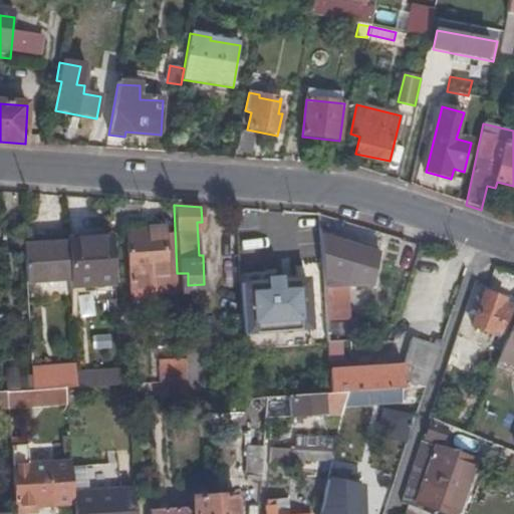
[(162,224),(124,226),(130,297),(157,295),(156,289),(178,288),(177,273),(175,229),(163,230),(162,224)]
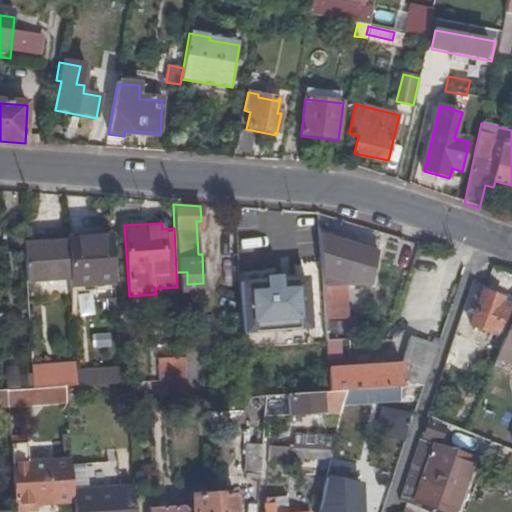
[(23,239),(25,276),(67,274),(65,235),(65,226),(49,227),(49,232),(49,237),(37,238),(23,239)]
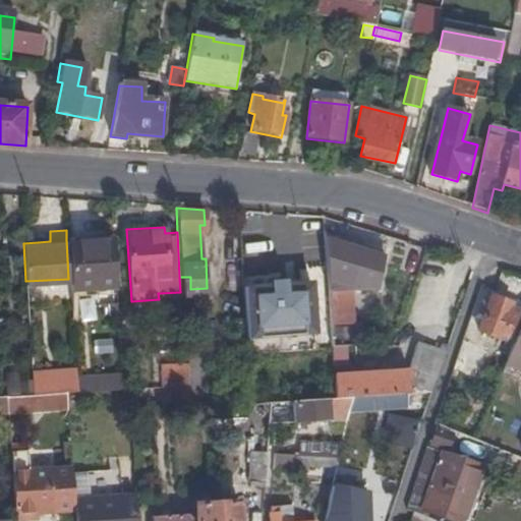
[(346,286),(372,286),(373,269),(380,245),(332,235),(332,238),(327,257),(323,256),(326,287),(346,286)]
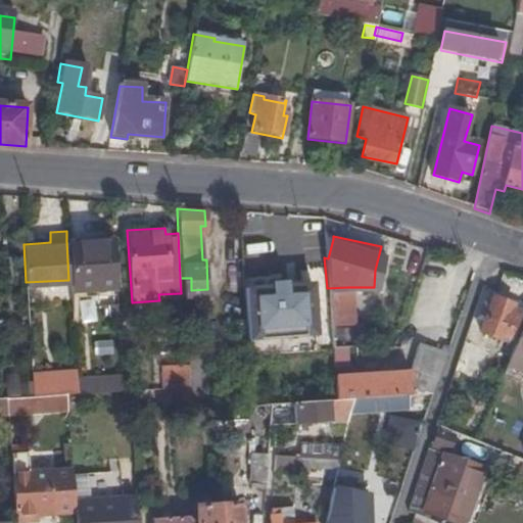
[(68,280),(68,288),(114,286),(111,237),(66,240),(68,280)]
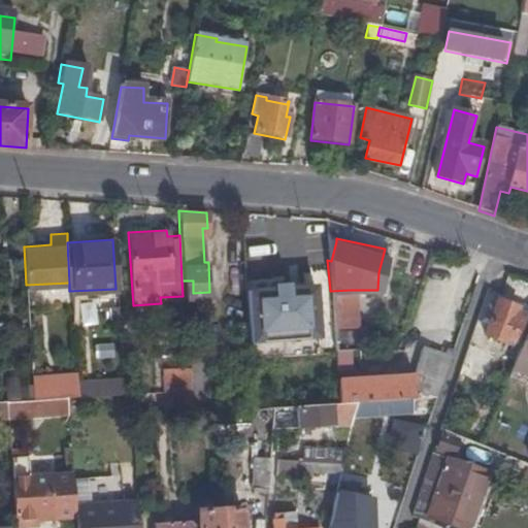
[(336,241),(325,239),(327,260),(331,261),(336,241)]
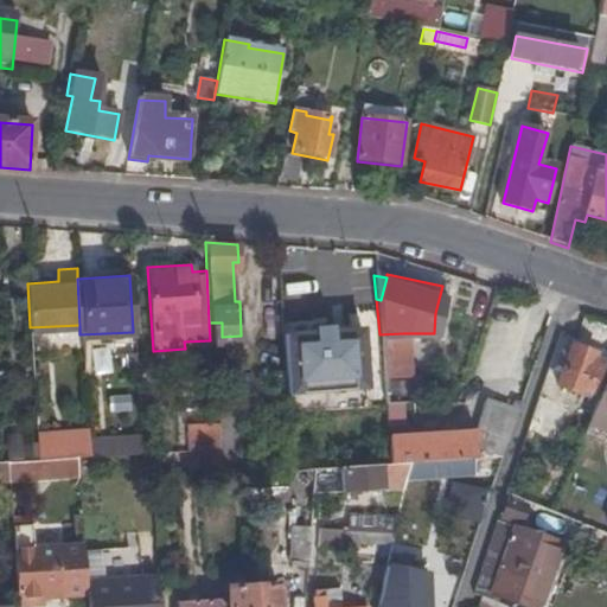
[(222,323),(209,323),(210,340),(210,342),(223,340),(222,337),(222,323)]
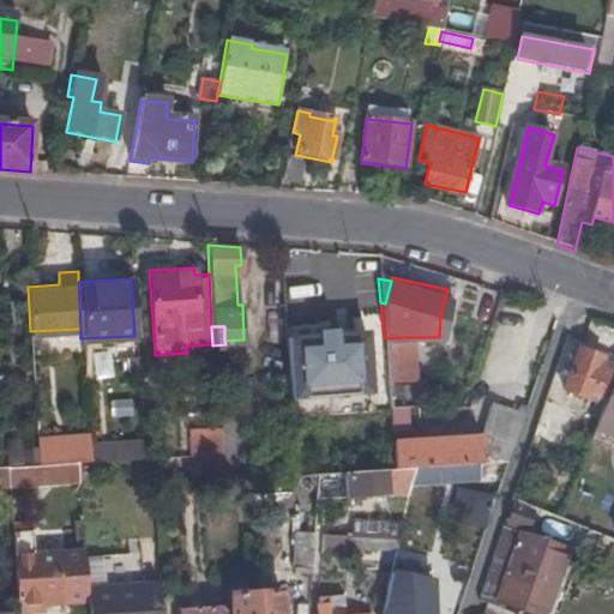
[(317,337),(288,339),(292,401),(369,395),(366,335),(338,337),(337,331),(318,332),(317,337)]
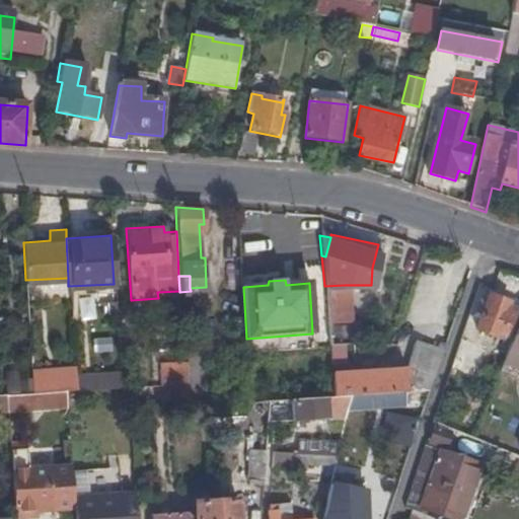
[(345,285),(324,286),(326,321),(346,321),(345,285)]
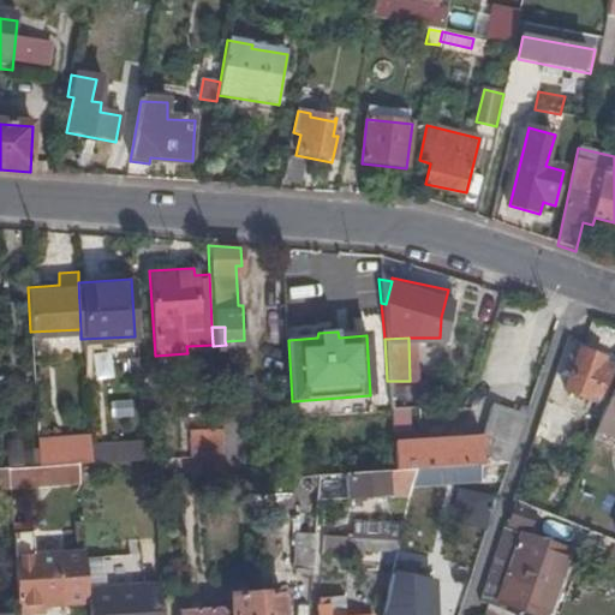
[(604,357),(581,348),(565,390),(599,404),(614,368),(602,363),(604,357)]
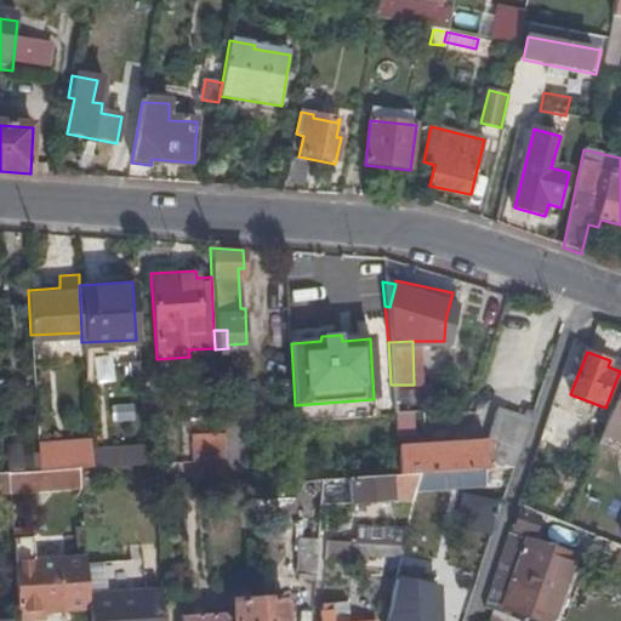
[(393,409),(422,409),(422,405),(421,385),(414,385),(391,385),(393,409)]
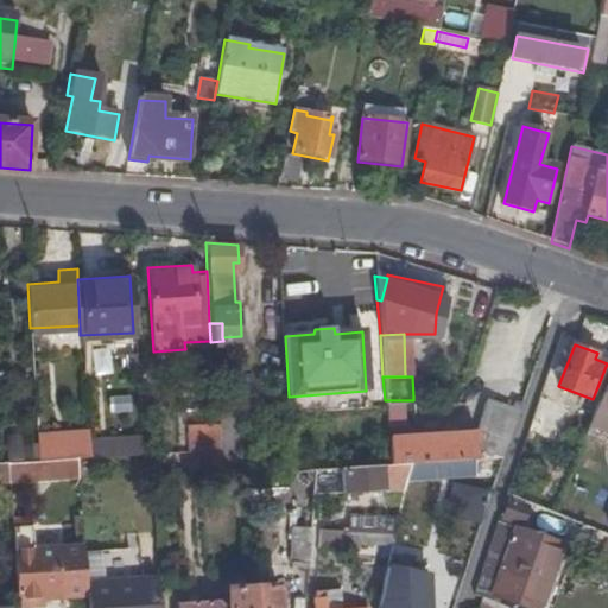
[(607,377),(590,423),(607,429),(607,377)]
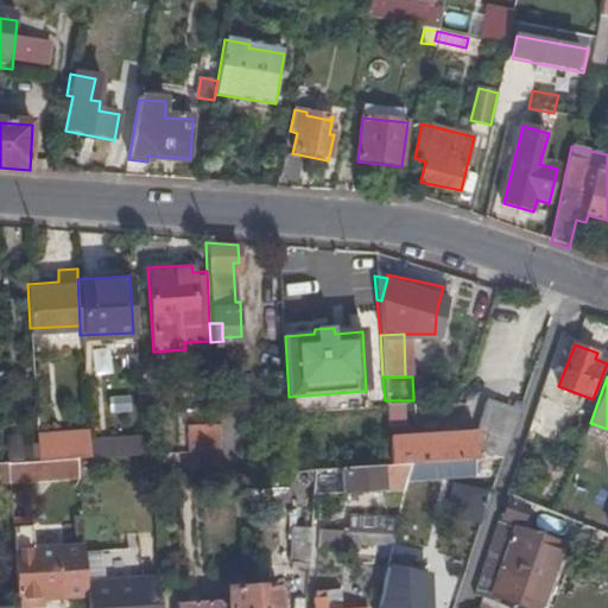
[(557,401),(544,397),(536,422),(561,431),(568,413),(553,407),(557,401)]
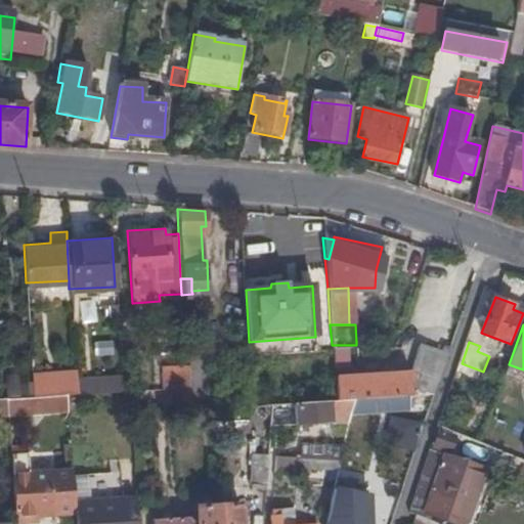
[(408,370),(334,375),(336,398),(351,397),(430,392),(444,350),(420,345),(408,370)]
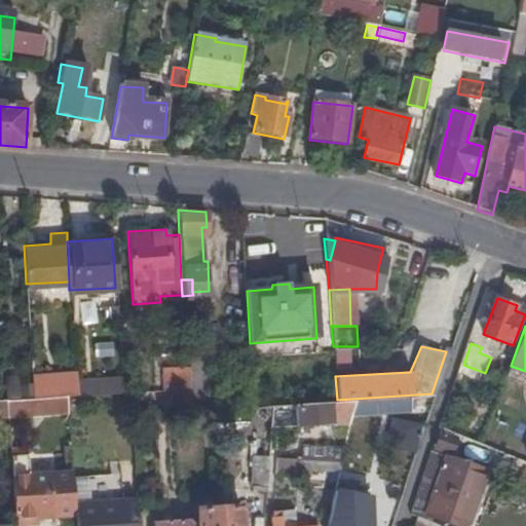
[(213,348),(187,350),(188,364),(189,385),(191,408),(211,406),(218,406),(213,348)]
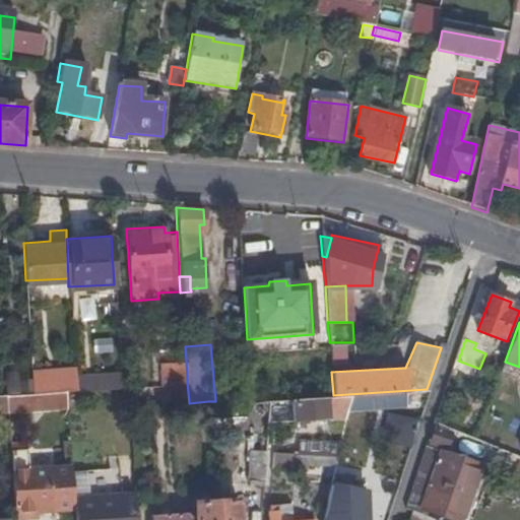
[(187,381),(186,360),(158,363),(160,383),(172,382),(187,381)]
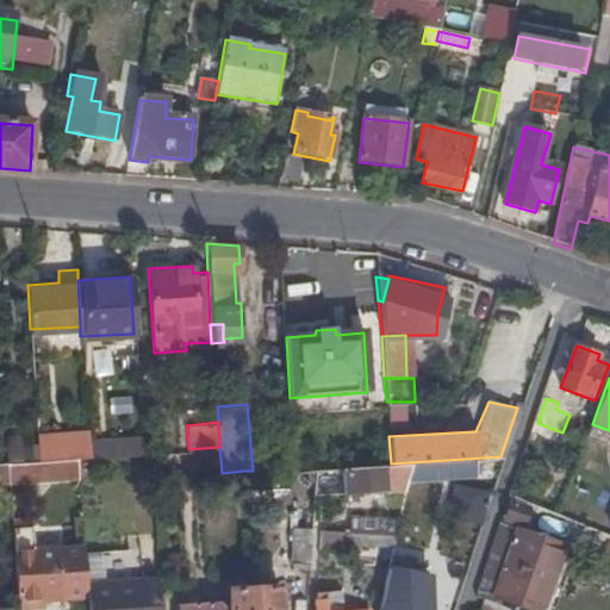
[(36,433),(37,459),(66,456),(72,456),(86,455),(85,440),(85,429),(36,433)]
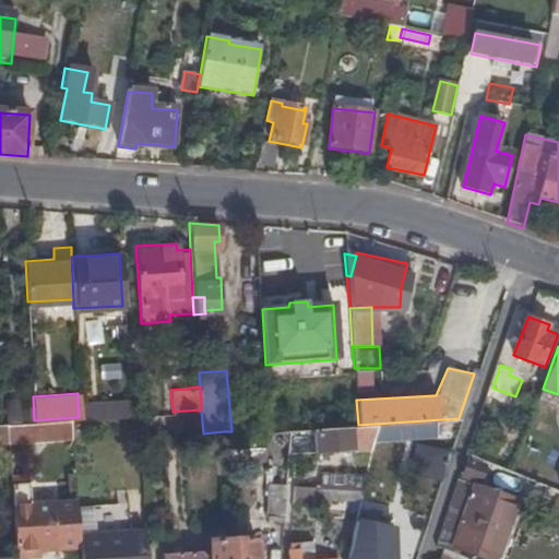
[(21,421),(19,399),(2,400),(4,423),(21,421)]
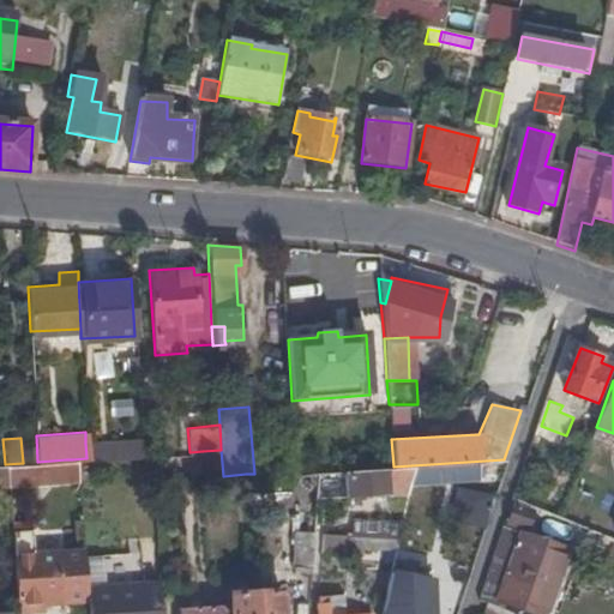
[(85,443),(86,458),(140,455),(139,439),(85,443)]
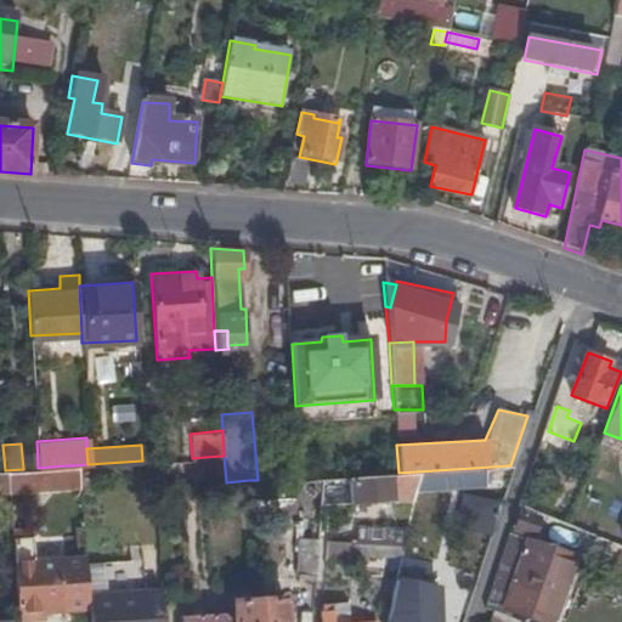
[(224,456),(205,457),(208,487),(226,486),(226,482),(224,456)]
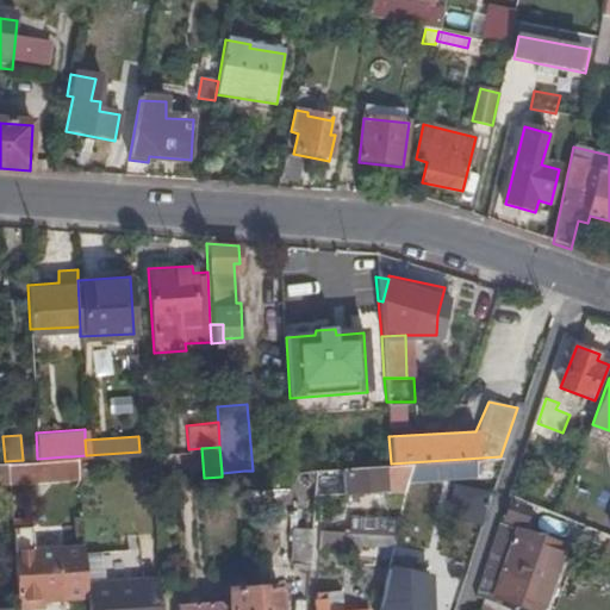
[(5,461),(6,480),(74,477),(72,456),(66,456),(37,459),(23,460),(5,461)]
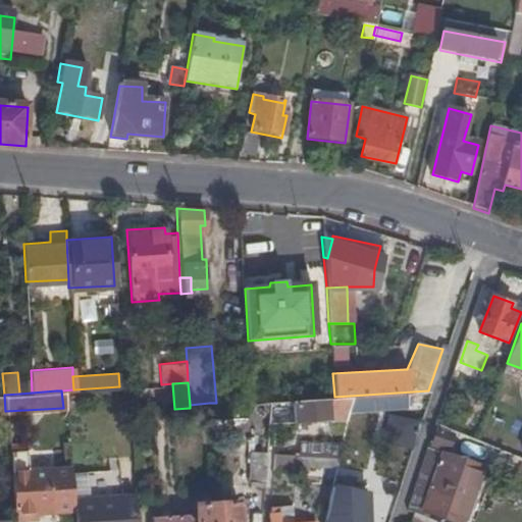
[(291,399),(293,420),(346,416),(350,396),(334,397),(291,399)]
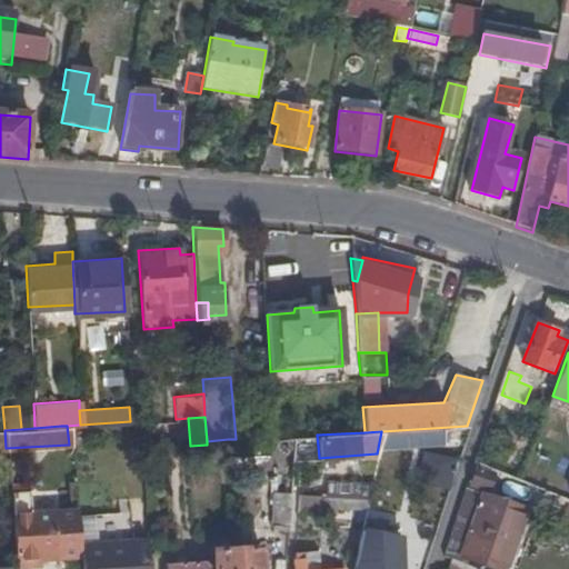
[(291,436),(291,447),(312,446),(312,435),(291,436)]
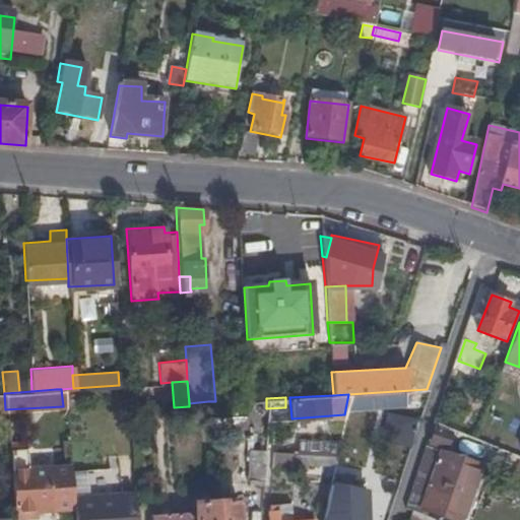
[(21,429),(6,431),(12,515),(27,514),(27,506),(35,505),(49,505),(46,455),(23,456),(21,429)]
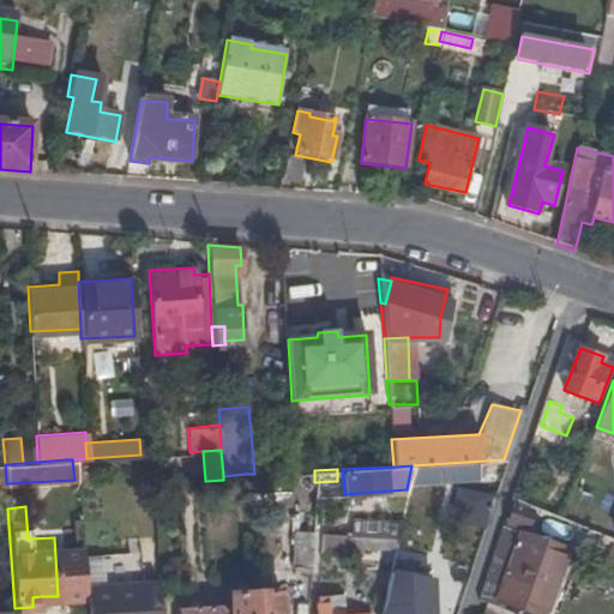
[(311,529),(294,528),(292,564),(308,565),(311,529)]
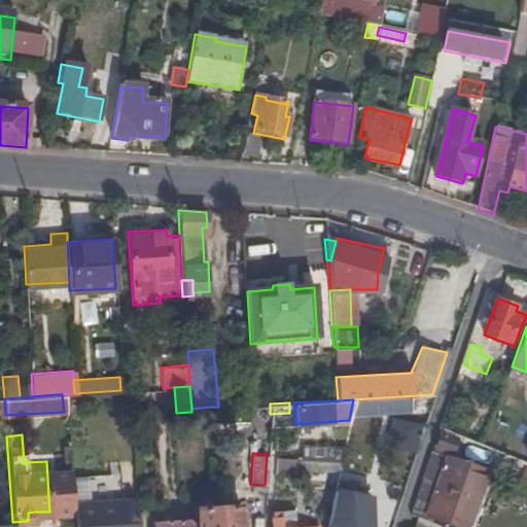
[(276,453),(275,470),(299,475),(301,466),(339,471),(340,462),(276,453)]
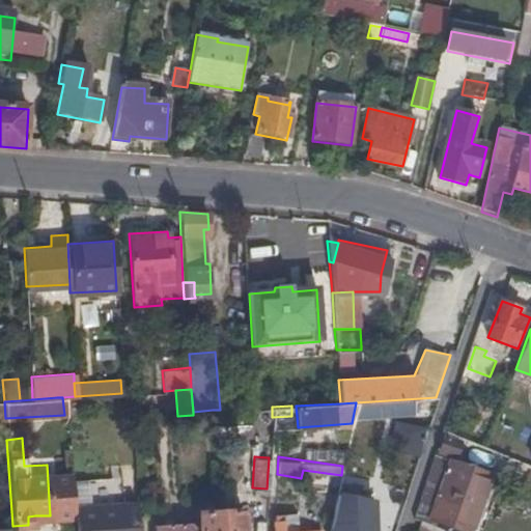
[(476,471),(436,456),(417,513),(451,527),(460,503),(464,504),(476,471)]
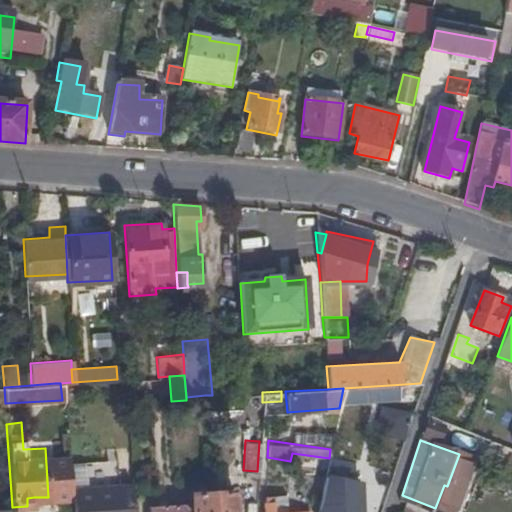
[(389,478),(375,474),(367,499),(380,504),(389,478)]
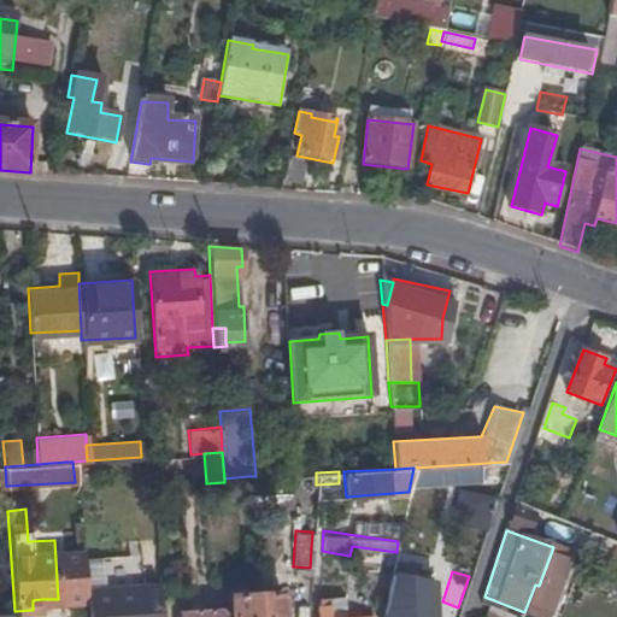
[(280,616),(277,588),(254,589),(256,616),(280,616)]
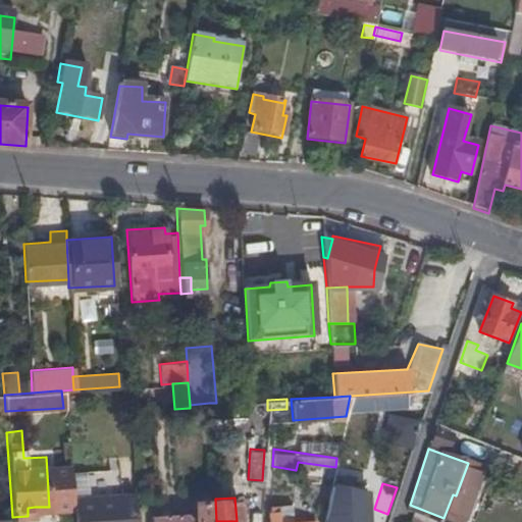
[(216,521),(215,499),(192,502),(192,509),(192,521),(216,521)]
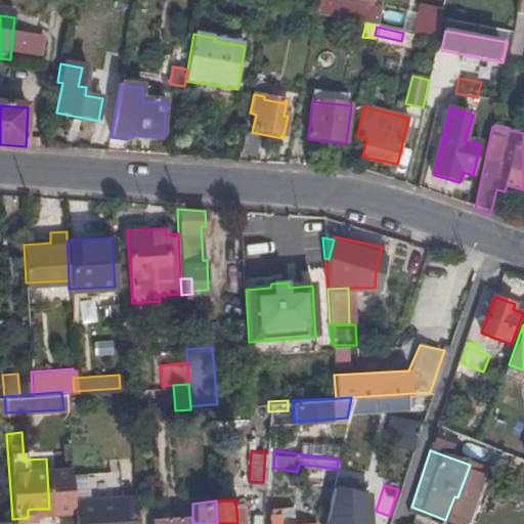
[(71,507),(72,523),(134,523),(133,501),(71,507)]
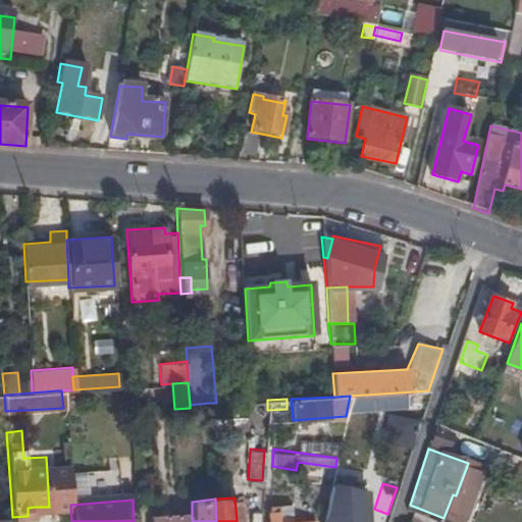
[(192,521),(192,509),(147,512),(147,521),(192,521)]
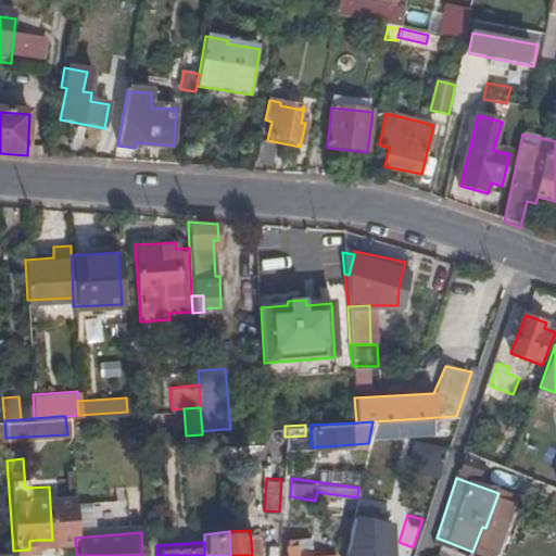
[(384,555),(384,544),(348,546),(348,555),(384,555)]
